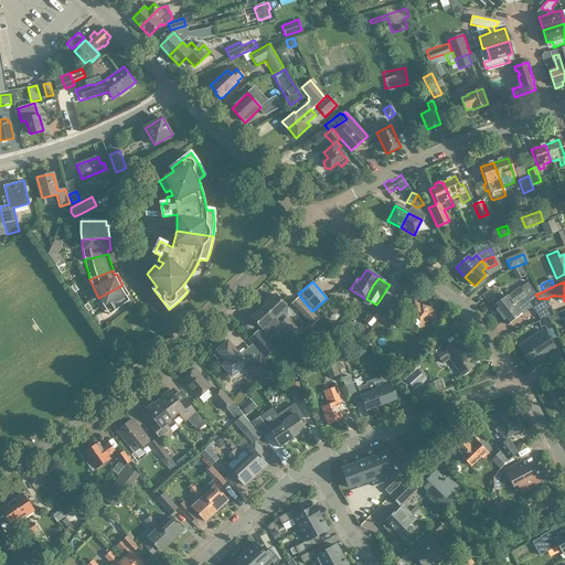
[(526,283),(520,287),(493,307),(500,316),(520,301),(522,304),(529,299),(535,295),(526,283)]
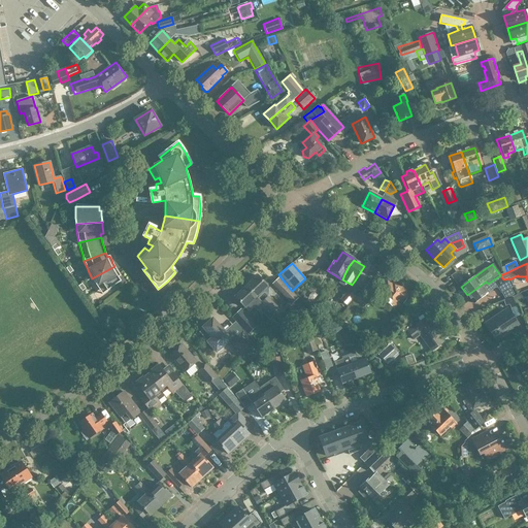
[(103,286),(107,292),(121,282),(119,277),(121,275),(118,271),(114,266),(92,278),(97,287),(99,290),(103,286)]
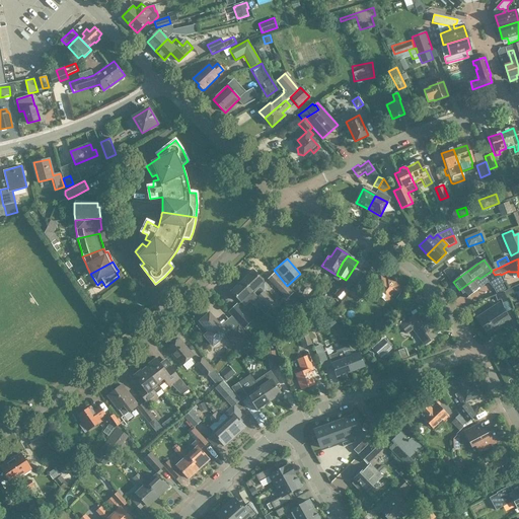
[(253,272),(242,282),(258,299),(265,294),(258,288),(264,283),(253,272)]
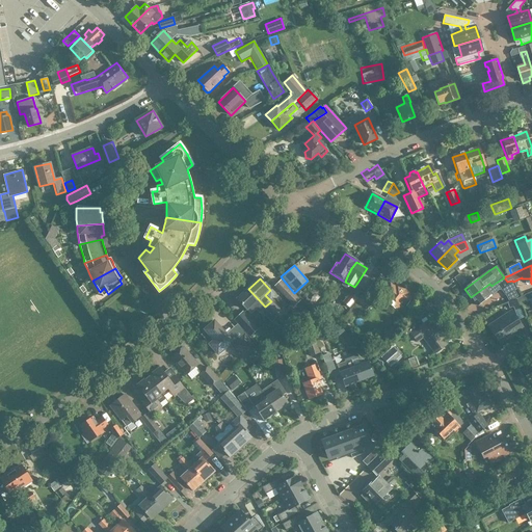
[(478,307),(496,293),(499,291),(502,291),(505,296),(516,290),(512,281),(507,283),(504,278),(499,283),(498,282),(491,286),(489,284),(471,297),(478,307)]
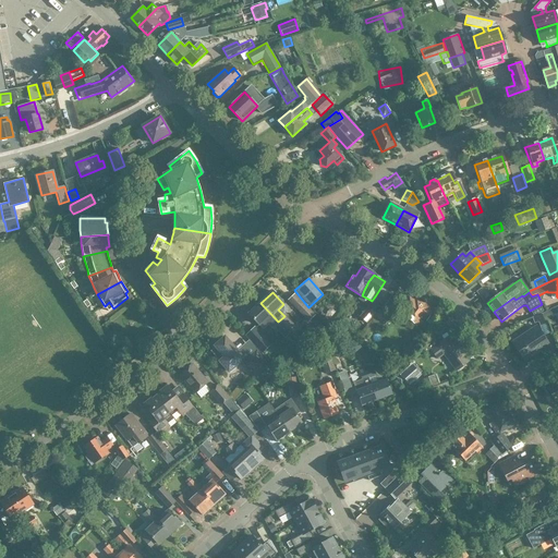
[(294,294),(288,300),(308,323),(315,317),(294,294)]
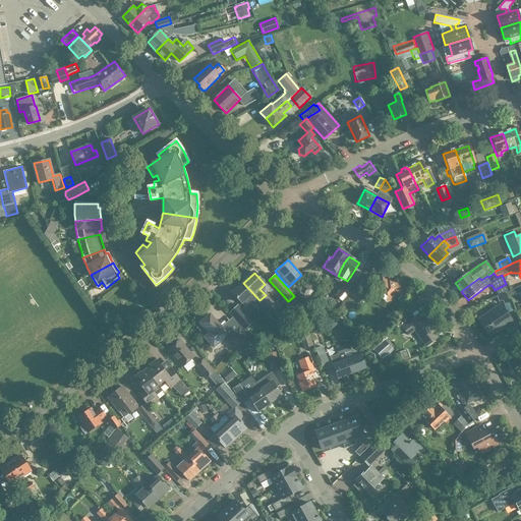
[(382,306),(386,302),(388,304),(395,296),(398,298),(403,292),(400,289),(401,288),(389,279),(387,281),(382,277),(373,287),(380,291),(377,294),(379,296),(374,301),(382,306)]
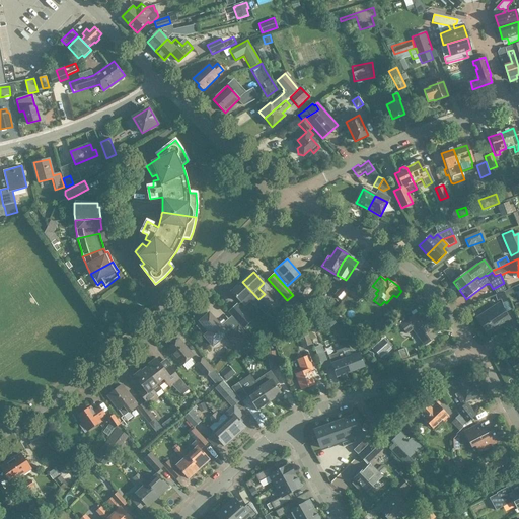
[(232,291),(231,292),(244,306),(249,301),(251,304),(252,302),(256,306),(261,302),(258,299),(242,282),(237,287),(235,285),(230,289),(232,291)]
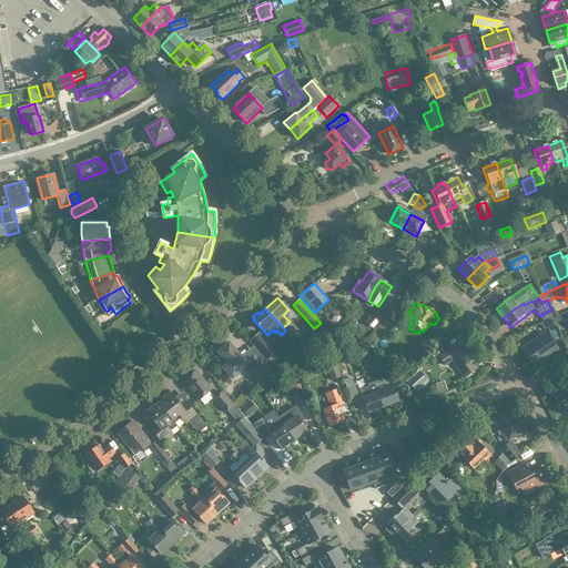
[(382,318),(375,313),(366,323),(373,328),(382,318)]
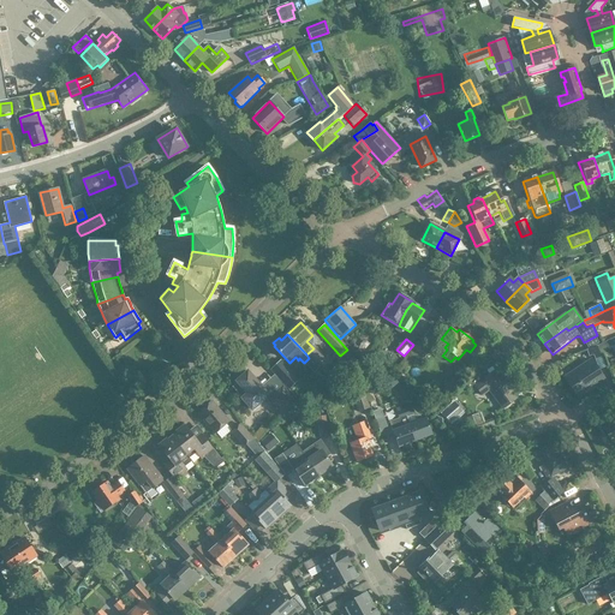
[(422,339),(412,348),(419,354),(428,345),(422,339)]
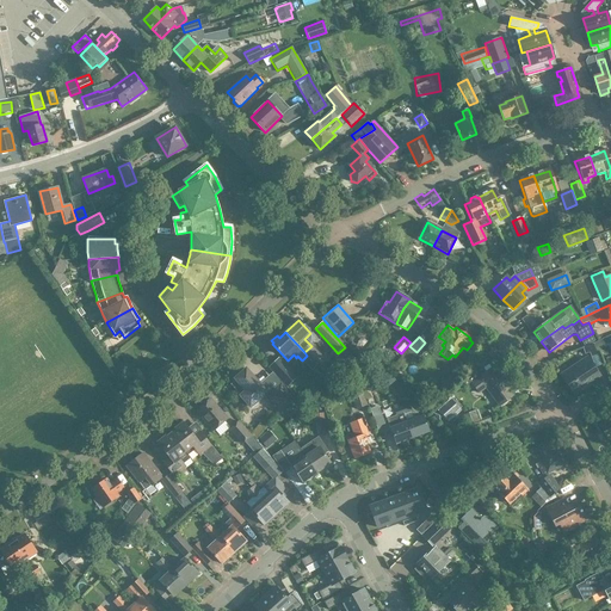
[(598,355),(594,343),(582,347),(585,355),(590,353),(591,357),(598,355)]
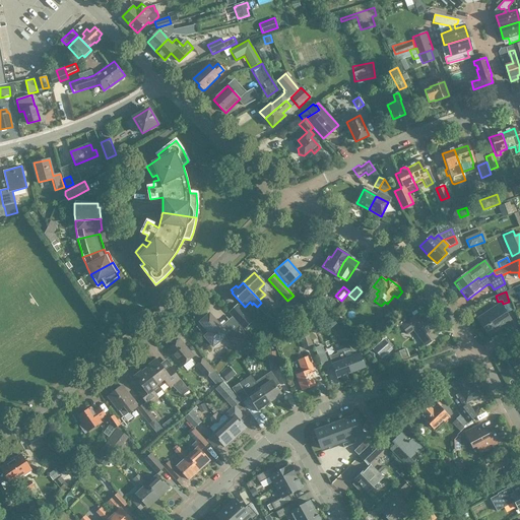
[(501,305),(478,320),(488,334),(499,327),(500,329),(511,322),(501,305)]
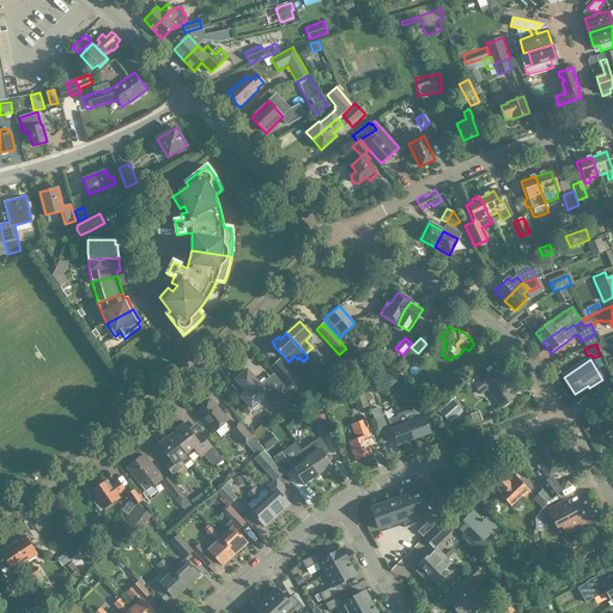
[(287,387),(296,378),(279,360),(271,369),(287,387)]
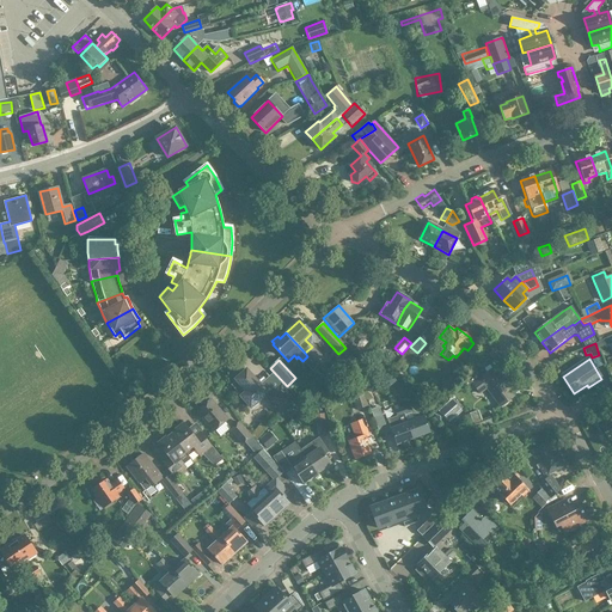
[(496,367),(484,375),(479,368),(460,383),(466,390),(473,385),(479,393),(487,387),(501,407),(514,397),(500,378),(502,377),(496,367)]
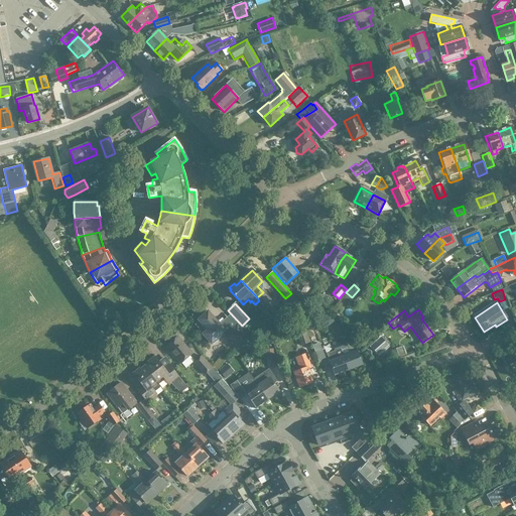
[(199,320),(194,326),(202,334),(201,335),(211,346),(226,333),(208,311),(199,320)]
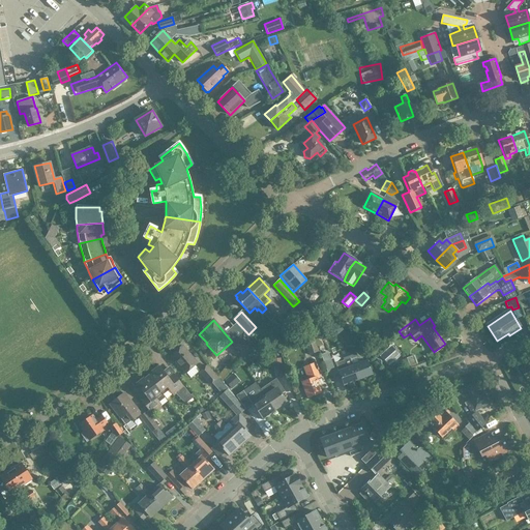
[(318,324),(317,326),(312,331),(322,342),(329,334),(318,324)]
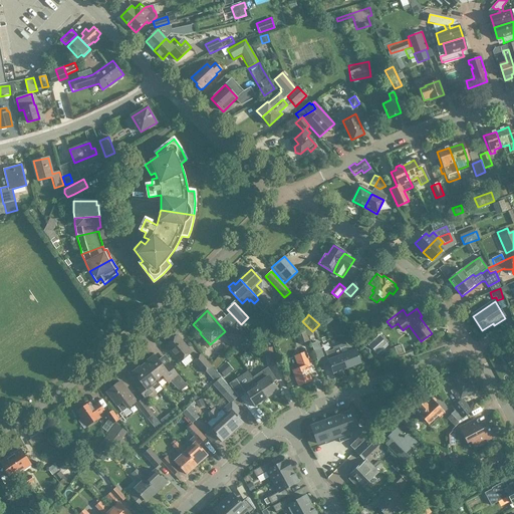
[(292,323),(299,341),(307,338),(300,319),(292,323)]
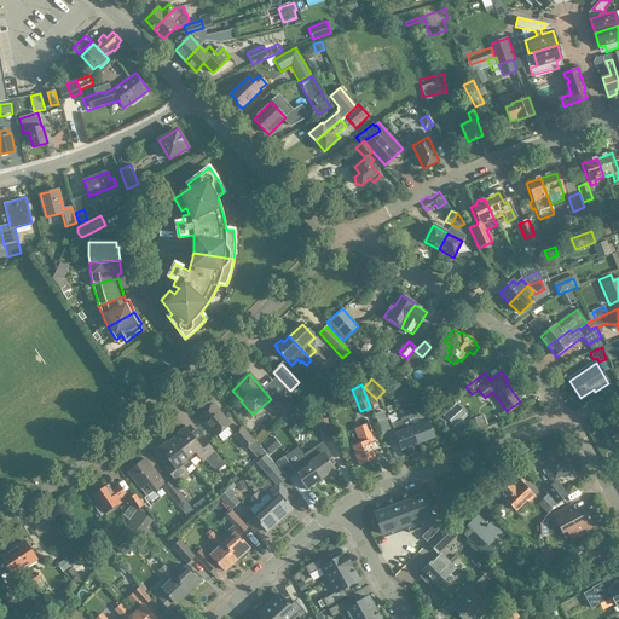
[(296,406),(285,391),(268,401),(281,418),(296,406)]
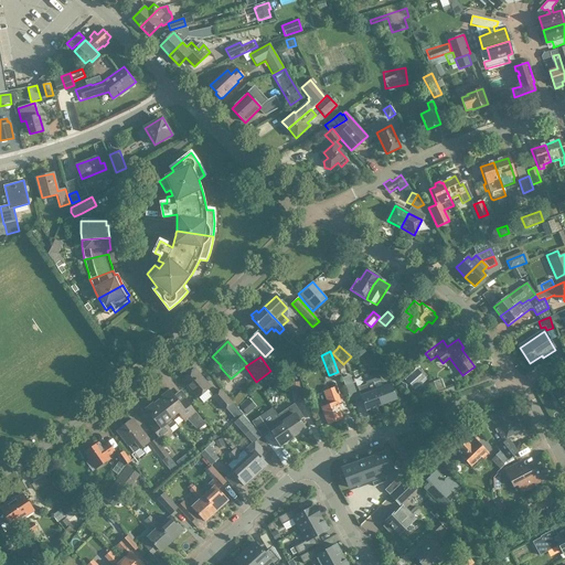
[(194,369),(182,380),(198,397),(211,387),(194,369)]
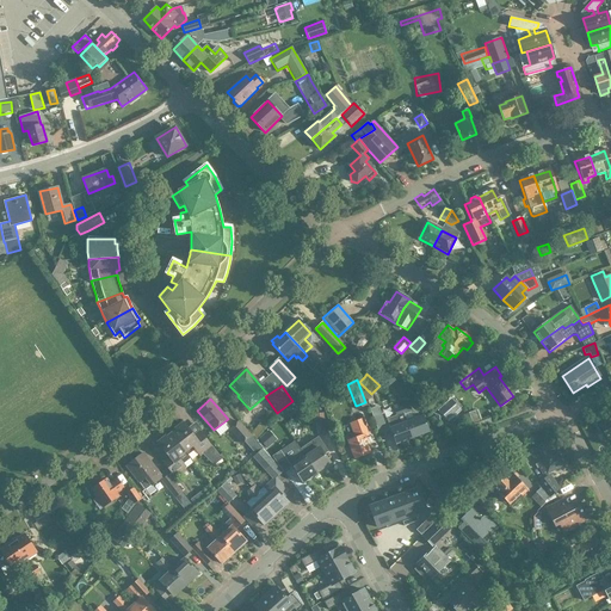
[(462,407),(455,399),(439,412),(448,420),(462,407)]
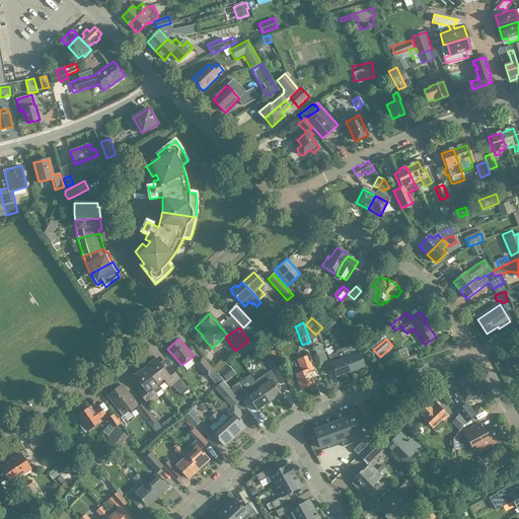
[(220,353),(226,355),(229,345),(222,343),(220,353)]
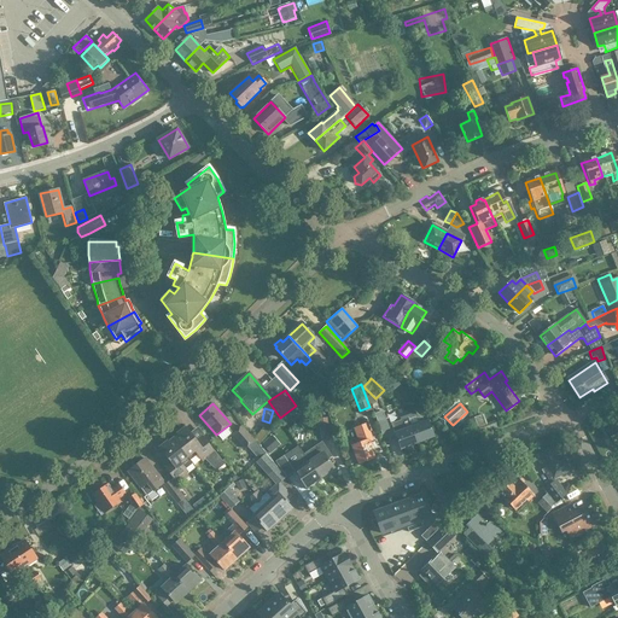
[(414,409),(406,413),(408,420),(417,417),(414,409)]
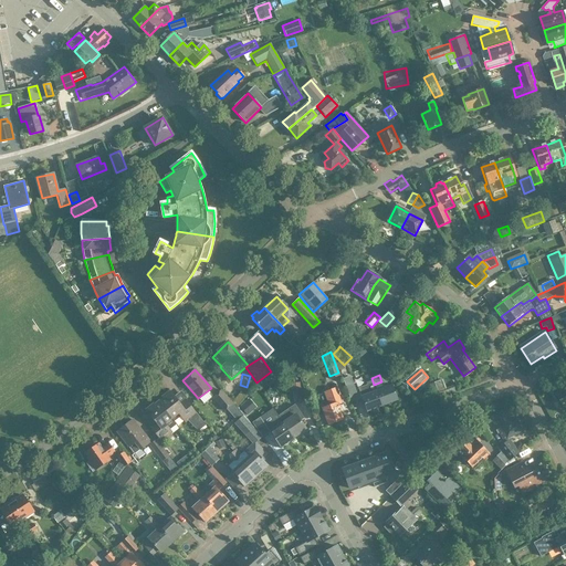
[(367,387),(374,385),(371,378),(365,380),(367,387)]
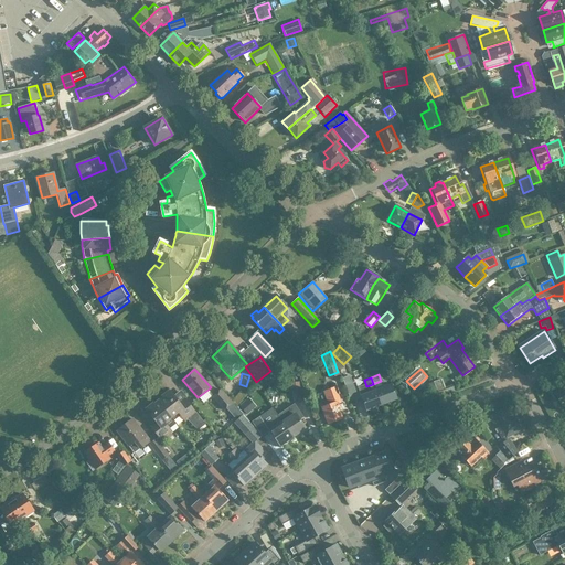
[(381,381),(373,384),(381,405),(396,400),(390,384),(383,386),(381,381)]
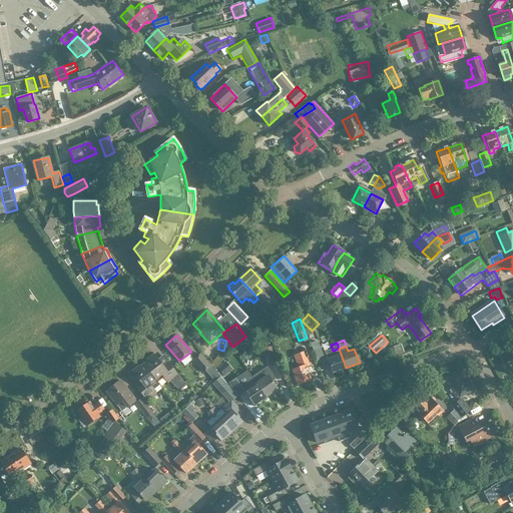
[(324,359),(320,348),(314,351),(318,361),(324,359)]
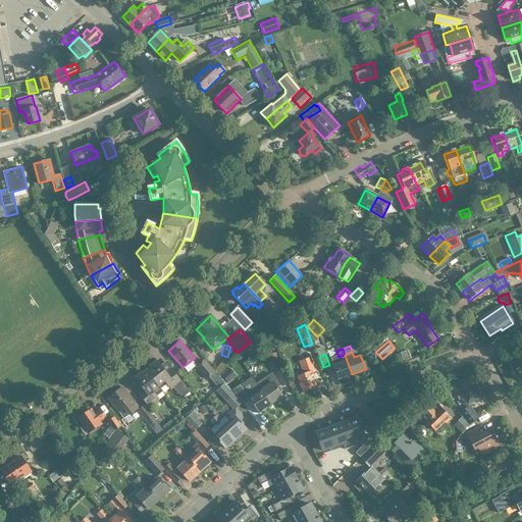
[(352,374),(345,355),(338,357),(341,362),(333,364),(333,365),(328,367),(333,381),(352,374)]
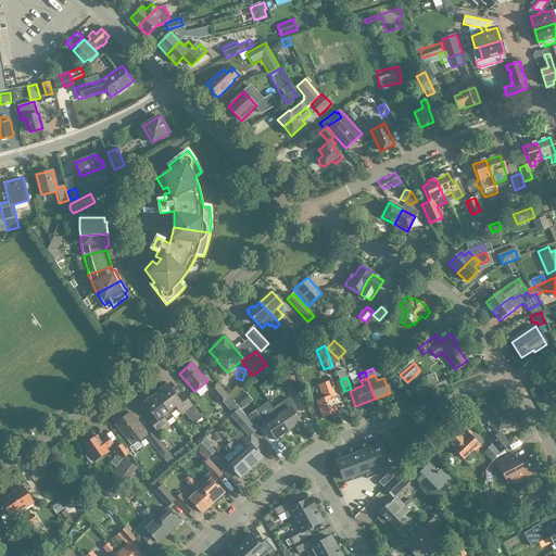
[(297,393),(295,380),(287,381),(289,394),(297,393)]
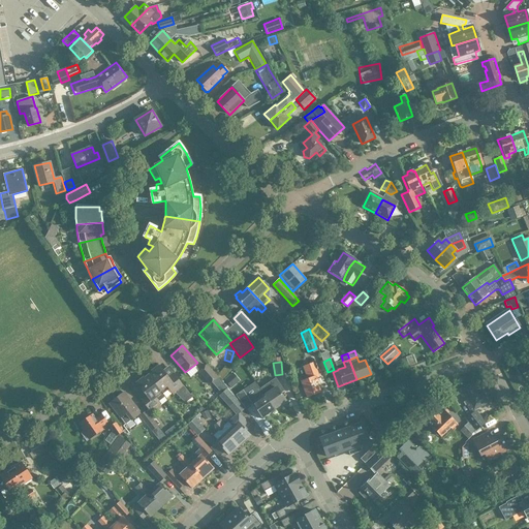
[(303,367),(307,380),(302,382),(307,398),(320,393),(317,385),(319,384),(316,378),(319,377),(314,363),(303,367)]
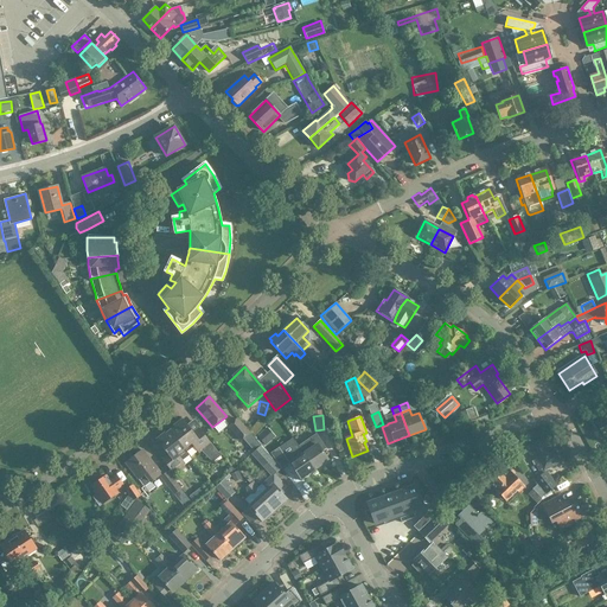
[(606,416),(596,422),(604,438),(606,435),(606,416)]
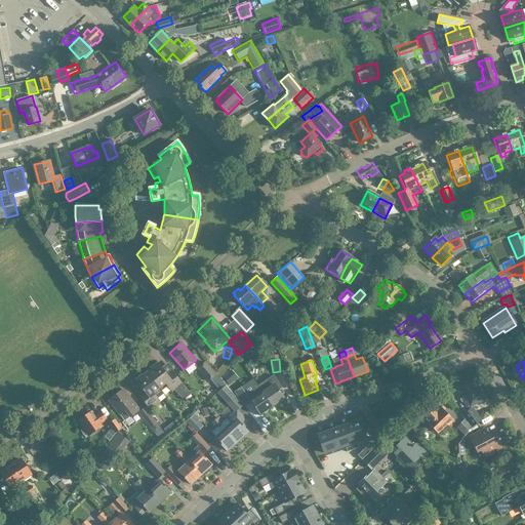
[(208,382),(210,380),(216,375),(205,362),(197,369),(208,382)]
